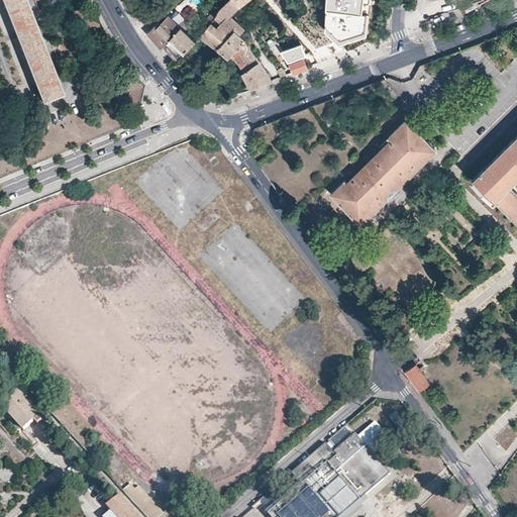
[(64,93),(24,0),(0,0),(42,101),(64,93)]
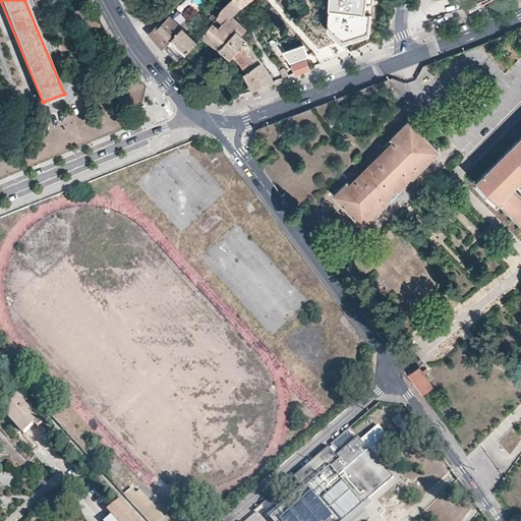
[(231,15),(241,5),(236,0),(229,0),(221,6),(220,10),(217,17),(223,22),(235,34),(239,37),(241,35),(245,30),(231,15)]
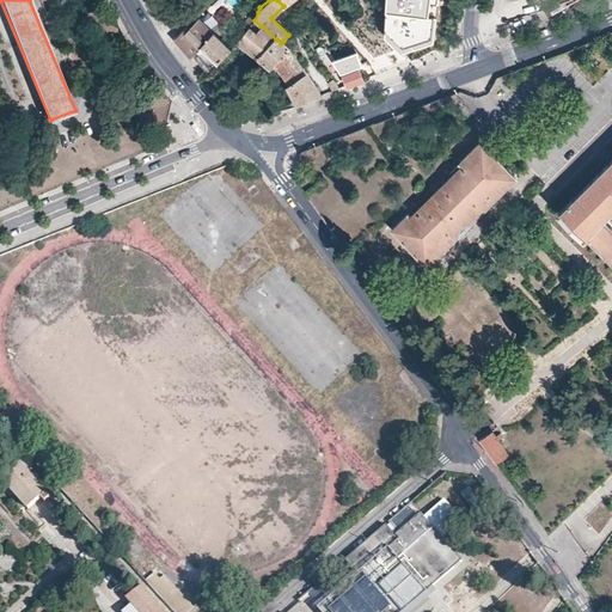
[(442,42),(446,0),(396,0),(391,41),(409,53),(442,42)]
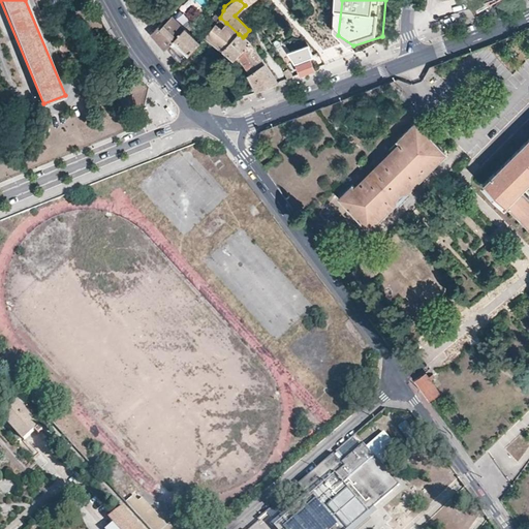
[(220,18),(223,10),(219,6),(209,22),(201,11),(197,14),(201,20),(207,27),(210,31),(211,31),(216,23),(220,18)]
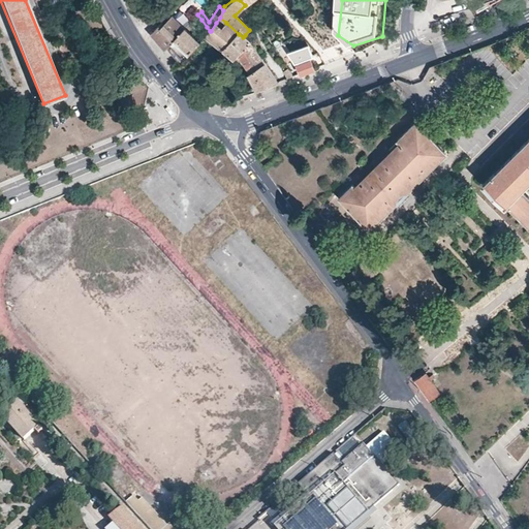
[(184,26),(170,12),(153,31),(151,33),(157,40),(163,49),(165,45),(184,26)]
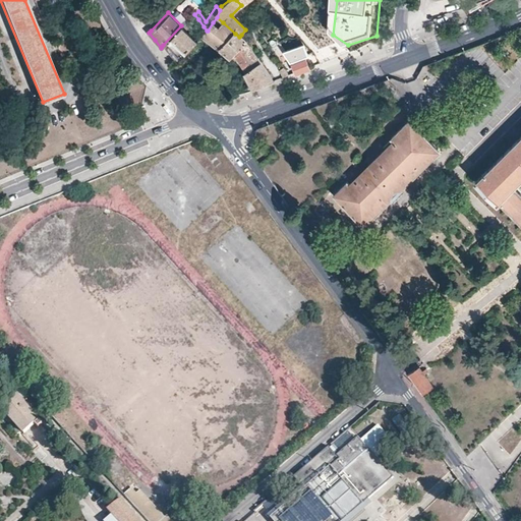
[(188,29),(198,19),(194,14),(181,25),(185,30),(187,27),(188,29)]
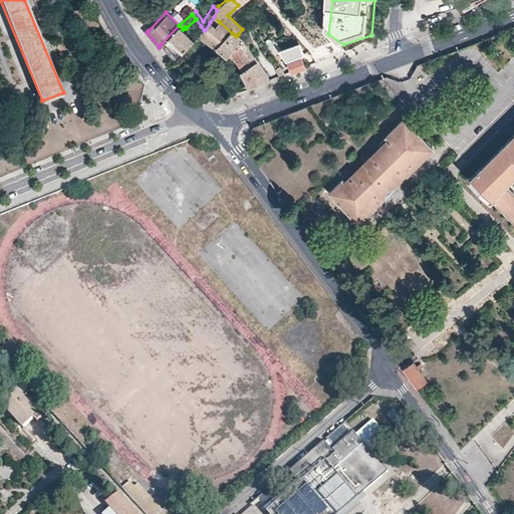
[(218,48),(232,33),(220,22),(216,27),(210,22),(205,30),(204,30),(201,35),(218,48)]
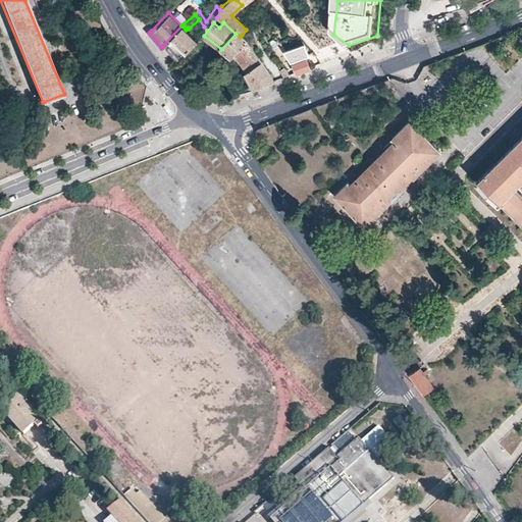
[(170,53),(177,62),(198,42),(186,30),(181,25),(163,45),(170,53)]
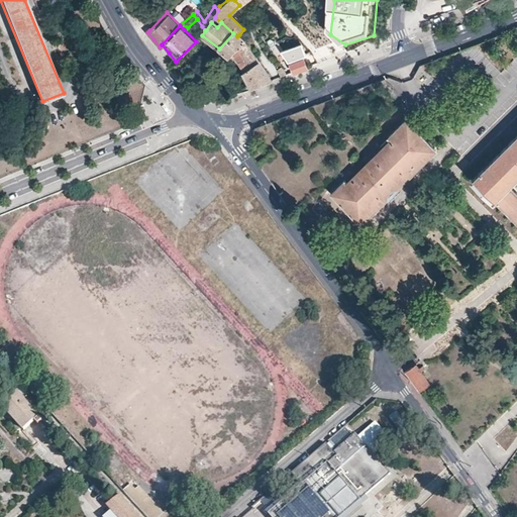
[(251,88),(272,81),(259,63),(243,40),(244,38),(239,34),(237,36),(233,33),(219,48),(229,58),(232,54),(244,71),(242,73),(251,88)]
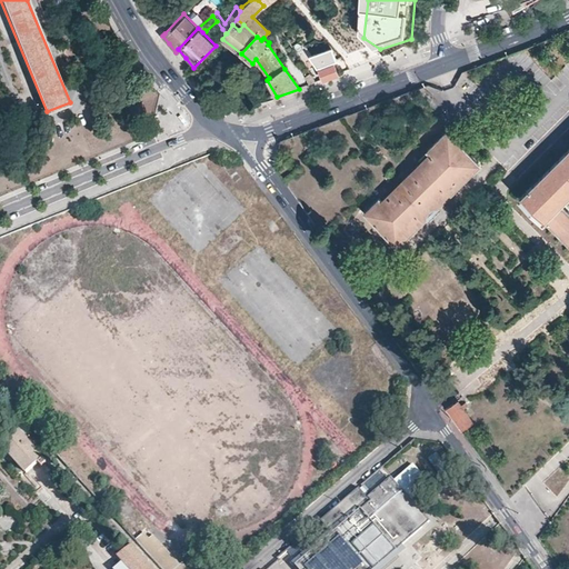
[(325,79),(338,75),(335,65),(321,70),(325,79)]
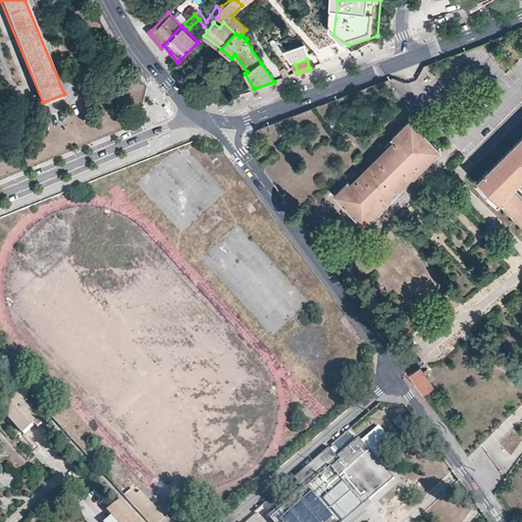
[(290,75),(284,68),(281,70),(284,77),(290,75)]
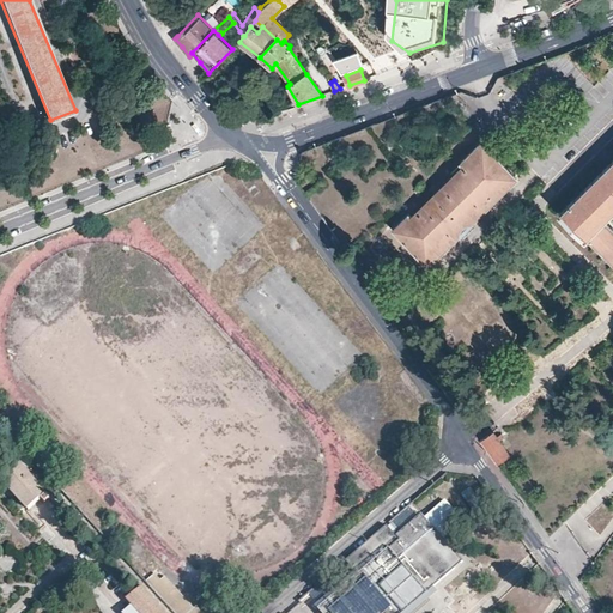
[(240,93),(232,86),(226,93),(234,99),(240,93)]
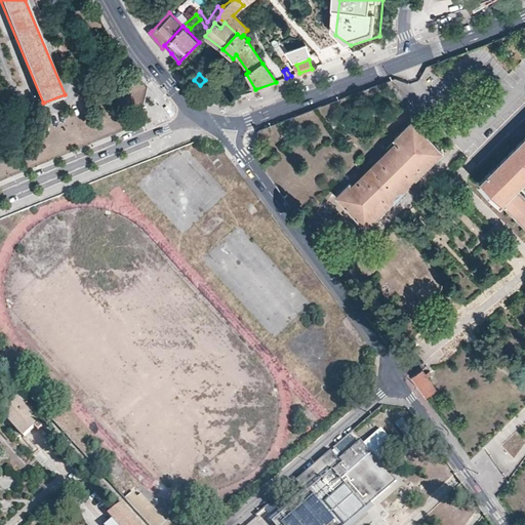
[(134,84),(130,106),(142,108),(146,86),(134,84)]
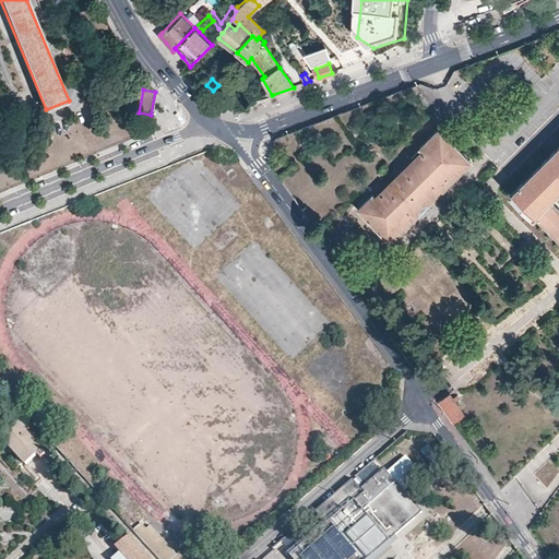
[(356,210),(389,241),(468,161),(435,129),(408,156),(412,161),(373,199),(370,195),(356,210)]
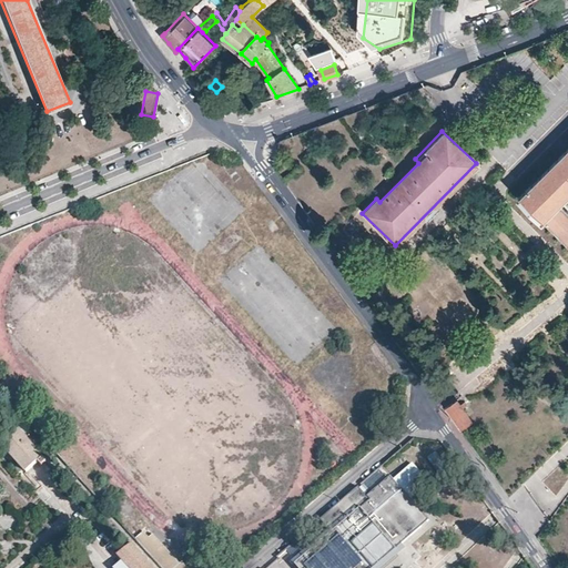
[(539,220),(555,204),(567,191),(567,141),(516,194),(539,220)]
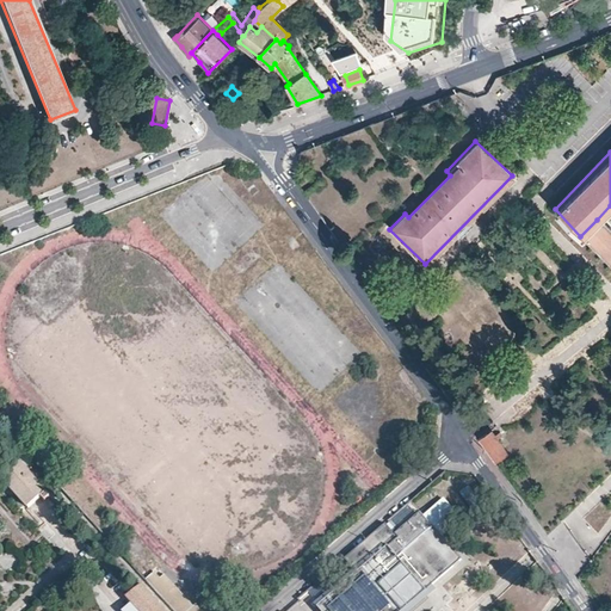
[(610,234),(597,220),(580,236),(610,266),(610,234)]
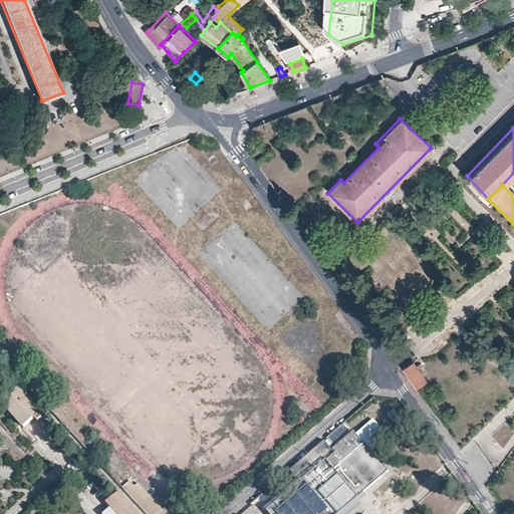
[(428,380),(419,368),(423,366),(421,363),(417,366),(415,362),(406,368),(419,388),(428,380)]
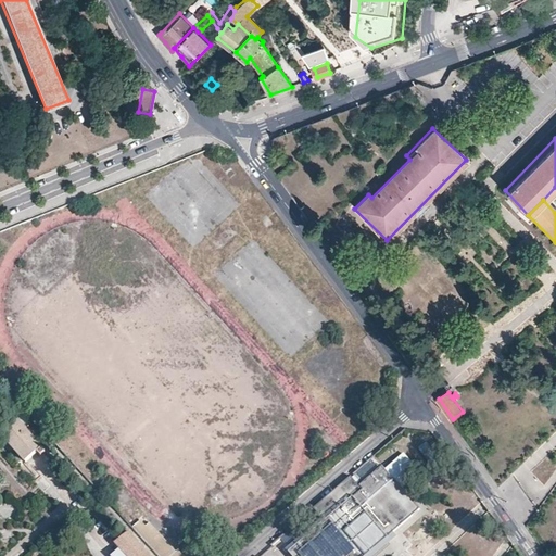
[(0,429),(0,430),(26,460),(41,447),(16,417),(12,421),(11,421),(0,429)]
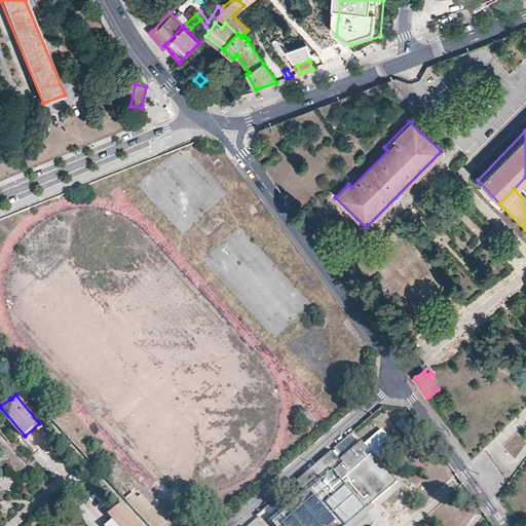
[(365,464),(354,452),(333,472),(322,459),(299,479),(309,491),(276,521),(280,525),(345,525),(373,502),(387,490),(365,464)]
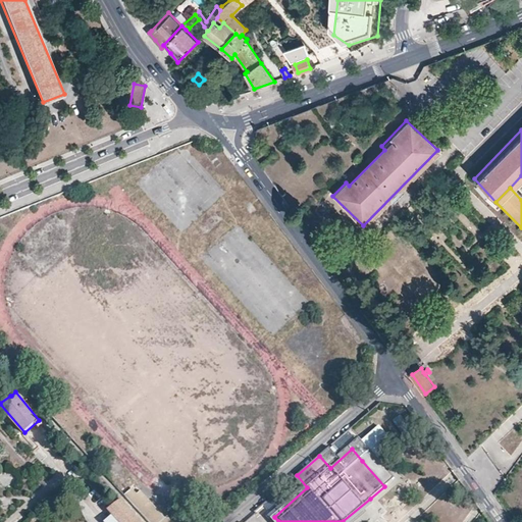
[(123,499),(143,521),(165,521),(164,520),(163,521),(139,494),(136,497),(132,491),(123,499)]
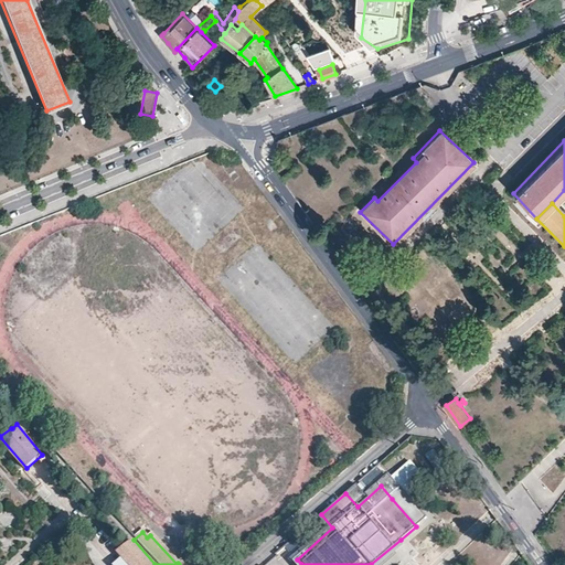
[(404,543),(401,540),(371,564),(379,564),(401,546),(404,543)]
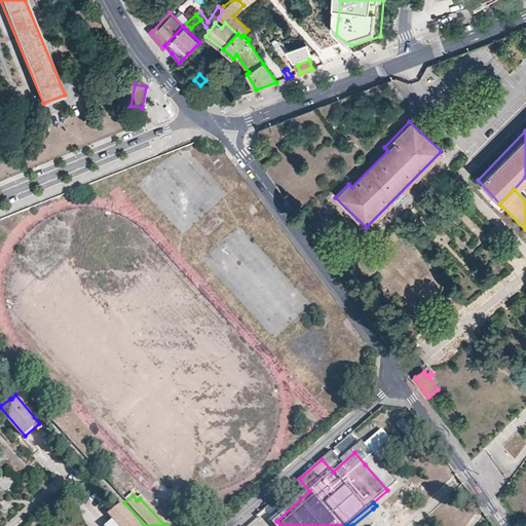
[(117,525),(138,525),(119,505),(108,516),(113,521),(117,525)]
